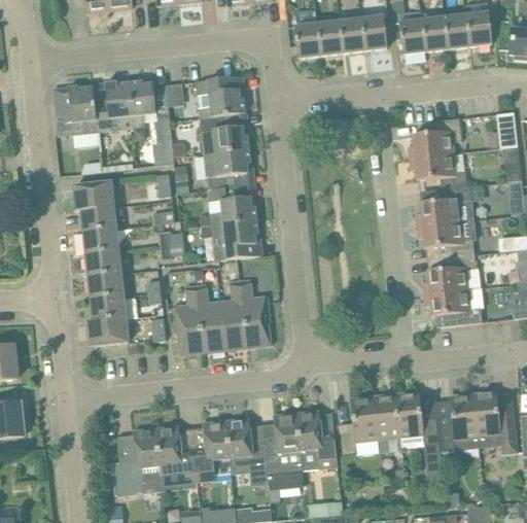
[(84,0),(86,12),(109,10),(108,0),(84,0)]
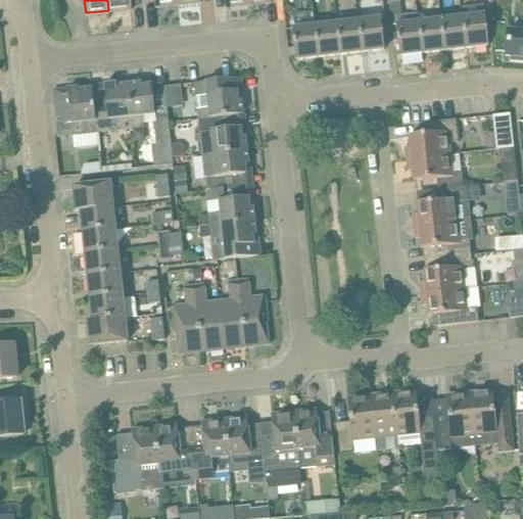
[(107,0),(108,10),(131,7),(130,0),(107,0)]
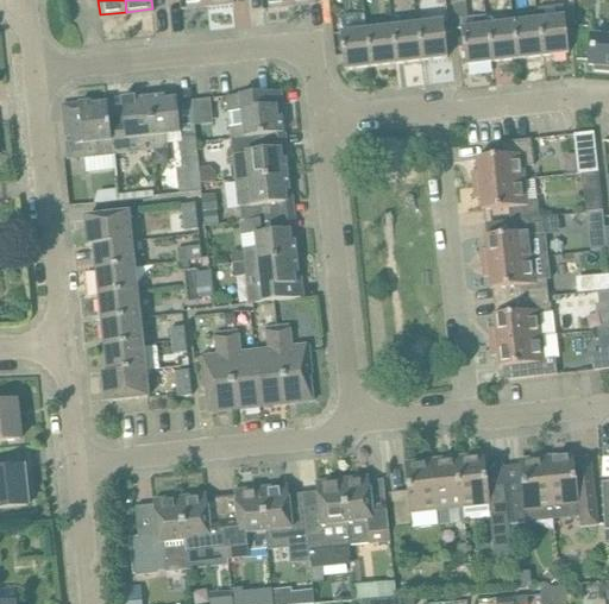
[(452,0),(454,16),(468,14),(466,0),(452,0)]
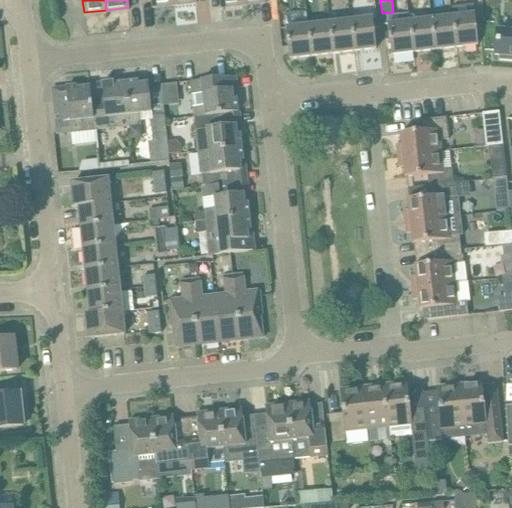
[(473,2),(451,4),(452,14),(456,44),(478,42),(475,22),(474,11),(473,2)]
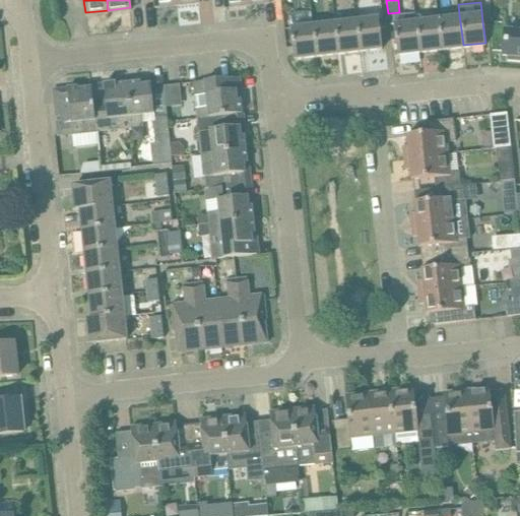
[(459,14),(438,16),(441,48),(463,45),(459,14)]
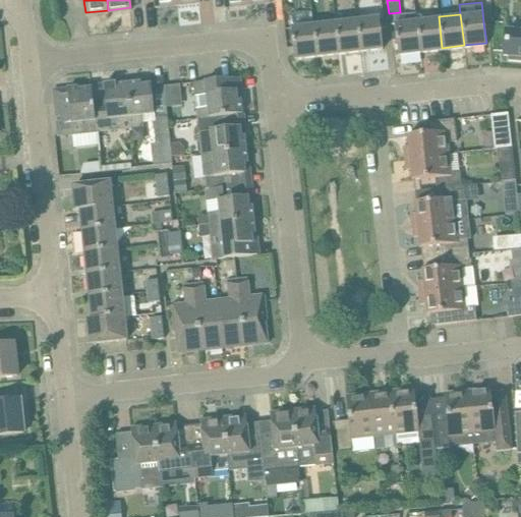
[(379,15),(357,17),(360,49),(383,47),(381,26),(379,15)]
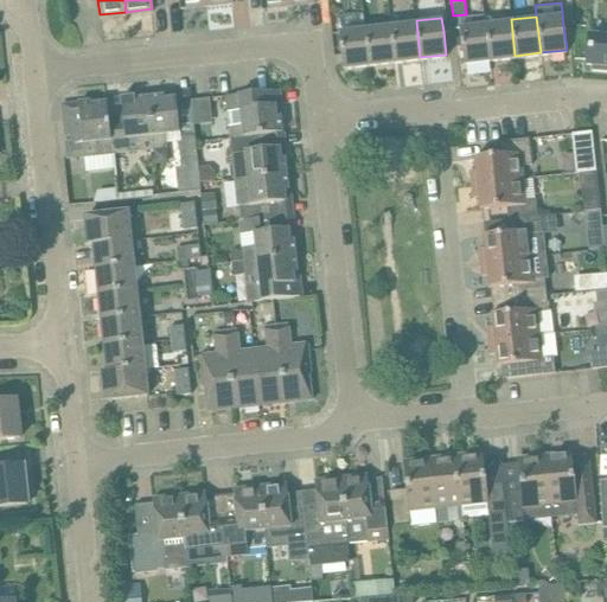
[(511,19),(485,23),(489,58),(515,56),(511,19)]
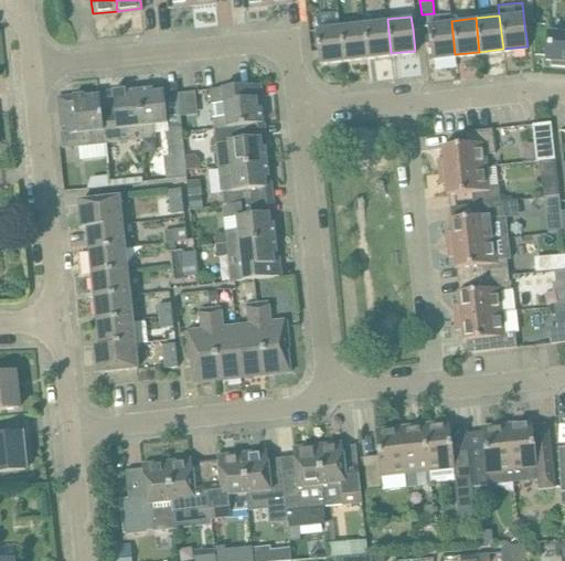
[(387,19),(363,22),(366,56),(391,53),(387,19)]
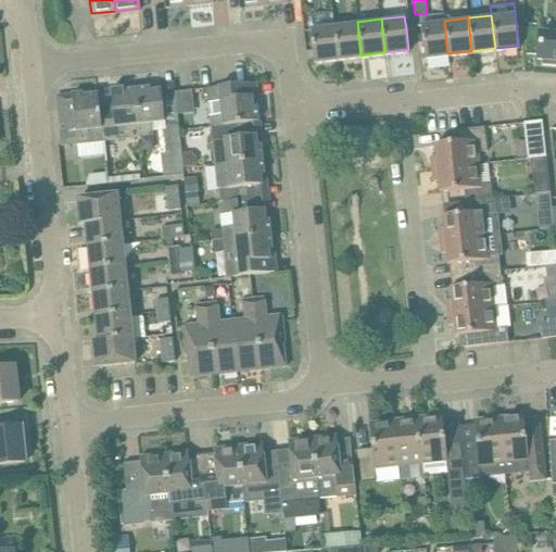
[(442,21),(420,23),(425,57),(447,53),(444,21),(442,21)]
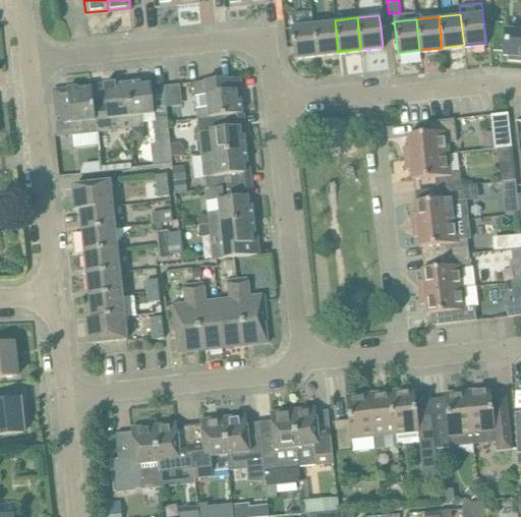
[(335,20),(312,23),(316,54),(338,52),(335,20)]
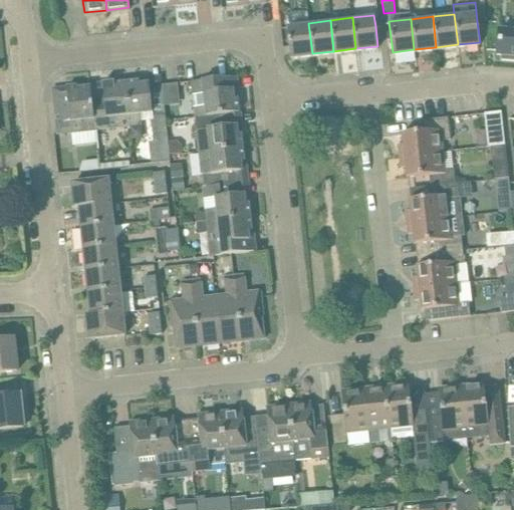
[(306,23),(286,25),(290,56),(312,53),(308,23),(306,23)]
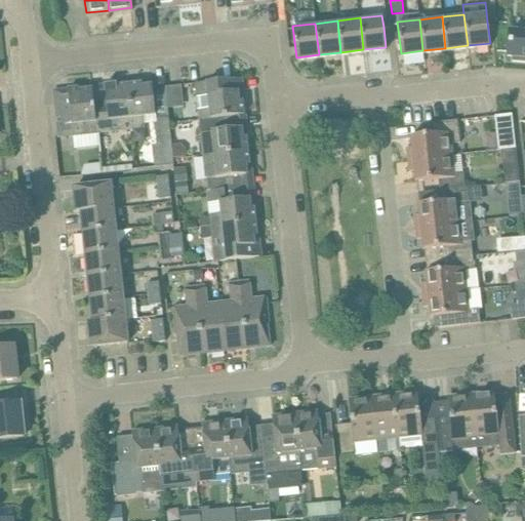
[(524,30),(510,29),(508,53),(512,54),(512,58),(524,58),(524,30)]
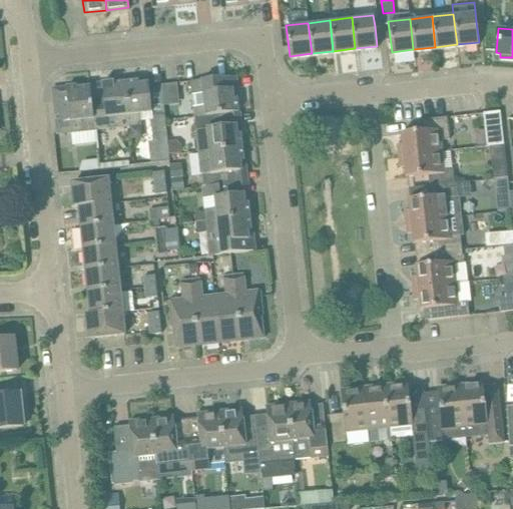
[(216,76),(190,78),(191,83),(191,90),(193,102),(194,114),(222,111),(237,109),(235,91),(237,90),(237,85),(236,73),(216,76)]
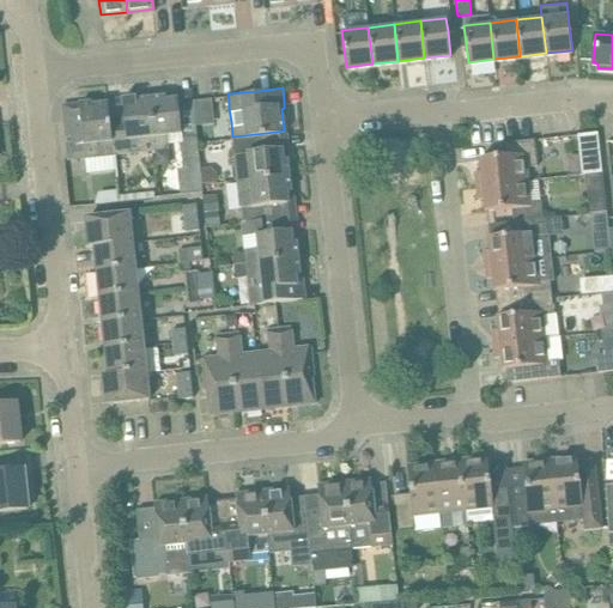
[(170,93),(150,96),(155,149),(156,147),(158,163),(170,162),(168,146),(168,141),(167,132),(180,131),(181,131),(178,114),(176,90),(170,91),(170,93)]
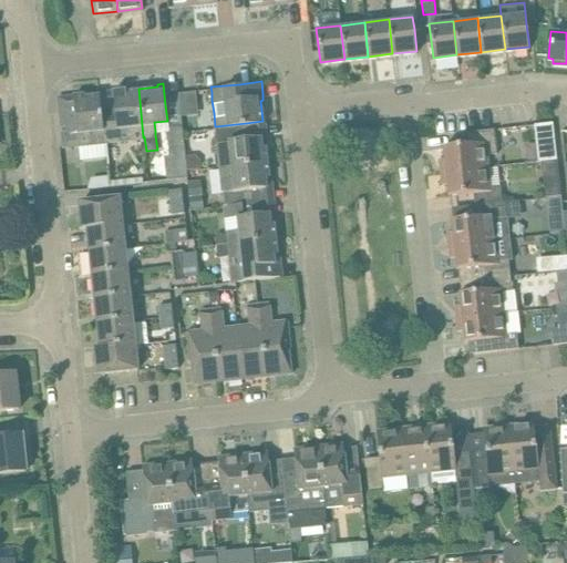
[(115,111),(102,112),(105,141),(105,142),(131,139),(143,137),(138,89),(119,91),(119,88),(112,89),(115,111)]
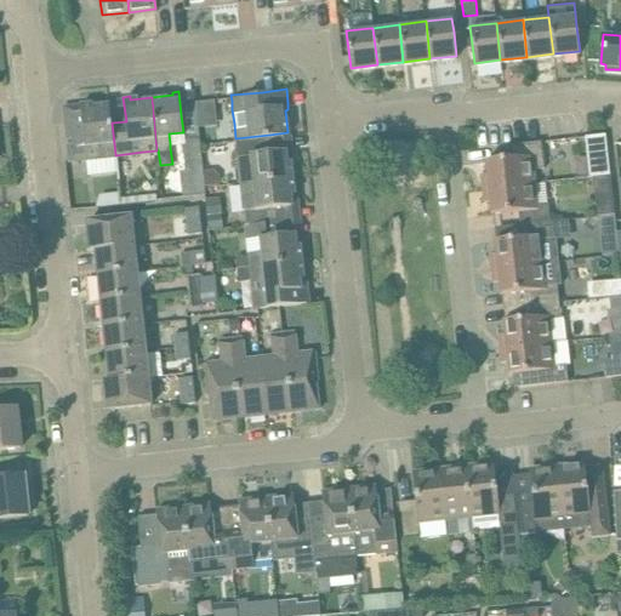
[(83,121),(64,124),(68,152),(85,150),(86,158),(115,155),(115,154),(112,123),(109,101),(86,104),(86,101),(80,102),(83,121)]
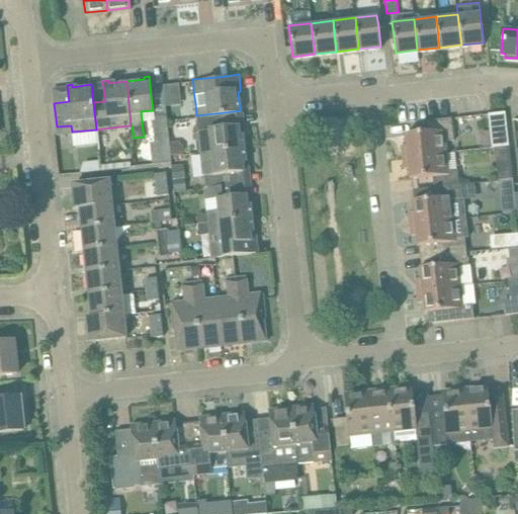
[(491,111),(488,111),(490,138),(491,145),(494,145),(496,145),(508,144),(505,115),(505,110),(491,111)]
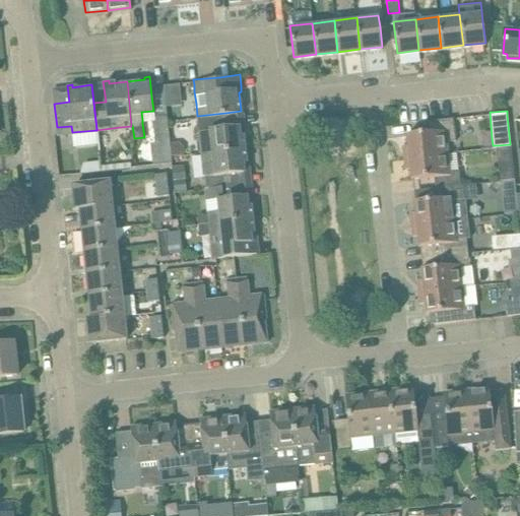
[(225,113),(197,116),(198,129),(200,142),(201,151),(245,146),(243,128),(245,128),(245,123),(228,125),(225,113)]
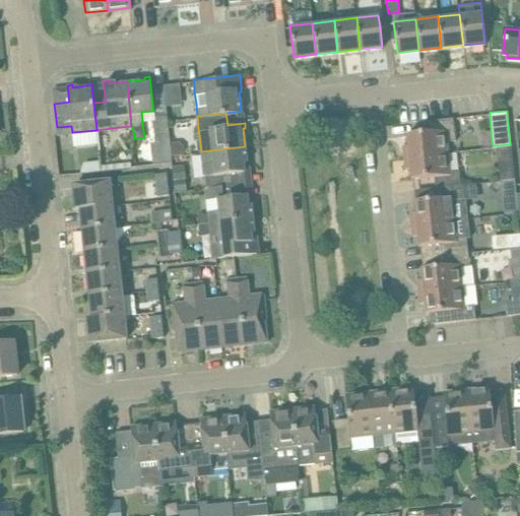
[(155,142),(150,143),(152,164),(172,160),(171,153),(170,140),(167,114),(153,115),(153,118),(155,142)]
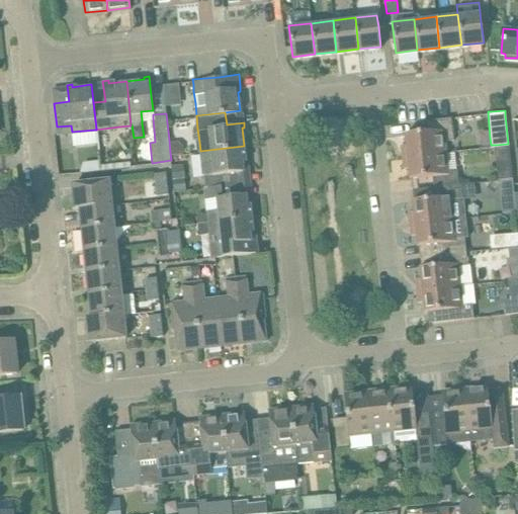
[(406,143),(401,143),(402,155),(445,150),(444,139),(454,138),(453,131),(451,115),(426,118),(427,130),(405,132),(406,143)]
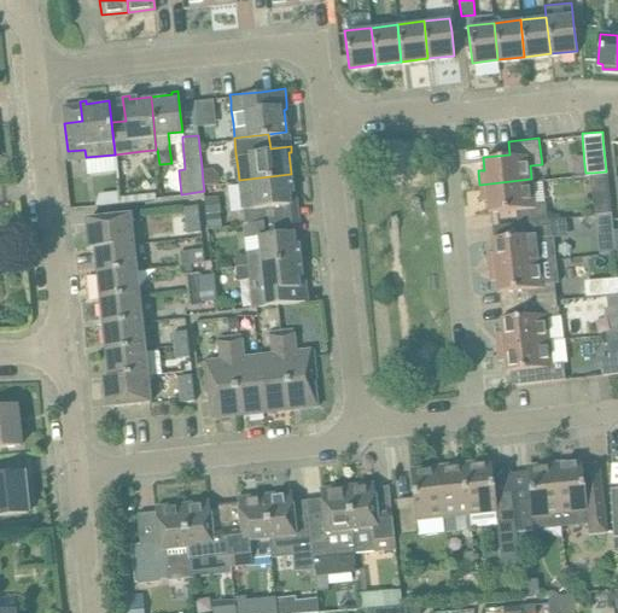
[(291,174),(239,180),(240,194),(242,206),(243,222),(279,217),(278,203),(297,202),(296,196),(293,196),(291,174)]
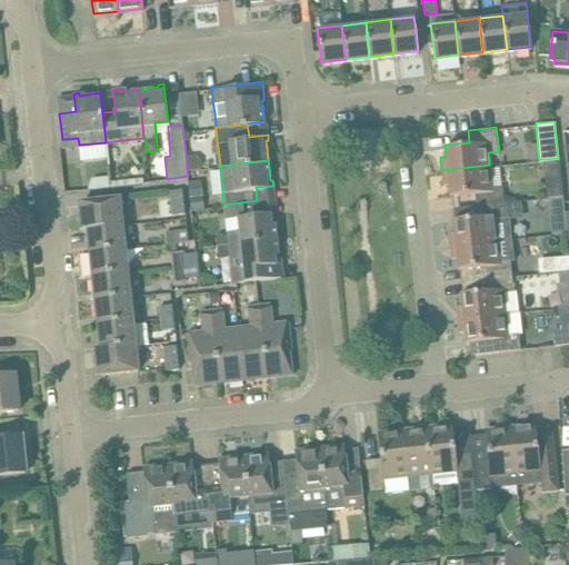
[(489,165),(441,170),(443,182),(449,181),(450,194),(475,191),(476,204),(503,200),(501,186),(491,187),(489,165)]
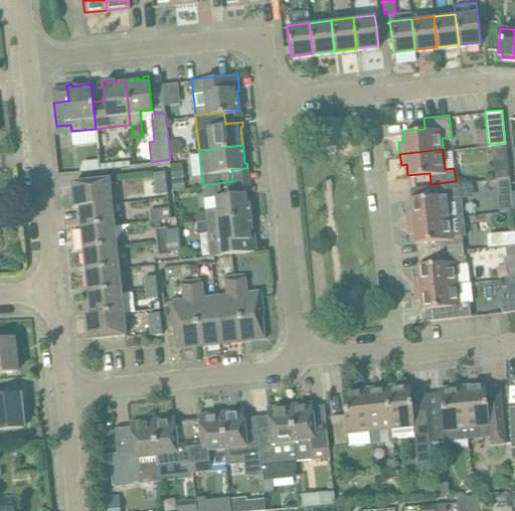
[(82,159),(80,169),(99,167),(99,162),(98,157),(82,159)]
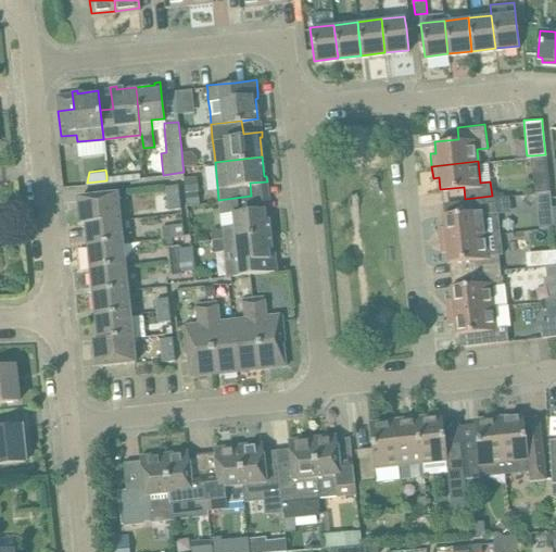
[(139,172),(106,175),(106,180),(140,177),(139,172)]
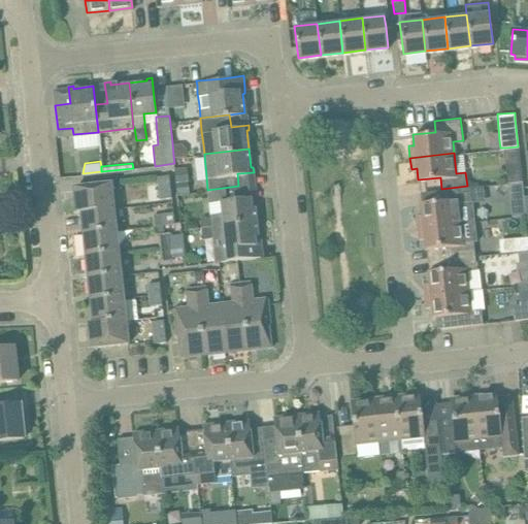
[(169,173),(157,174),(158,187),(170,185),(169,173)]
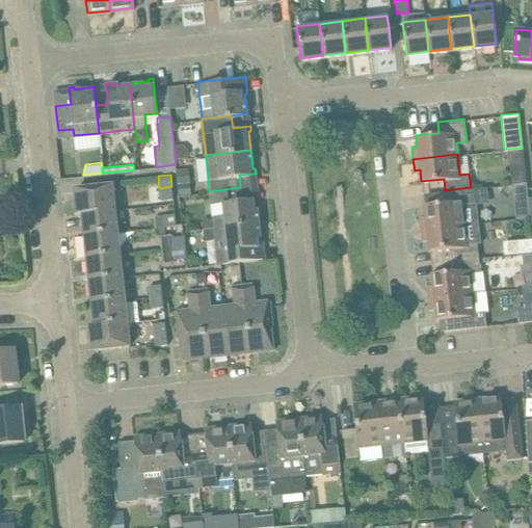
[(190,180),(178,182),(179,193),(191,192),(190,180)]
